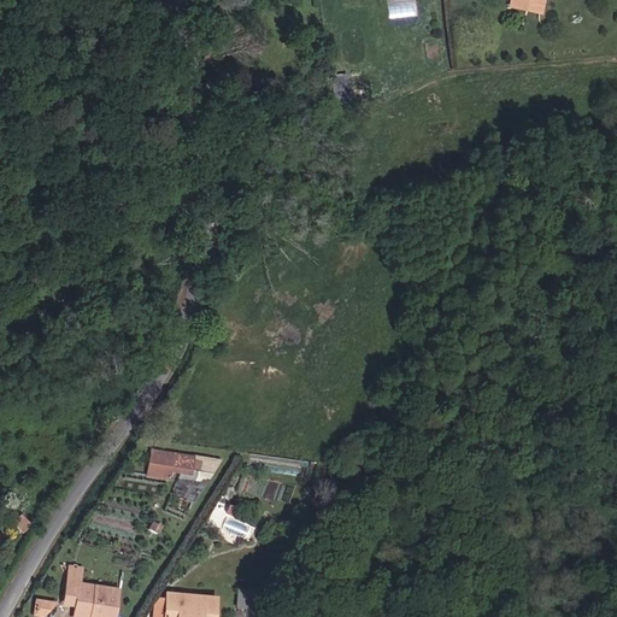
[(389,0),(392,17),(419,13),(417,0),(389,0)]
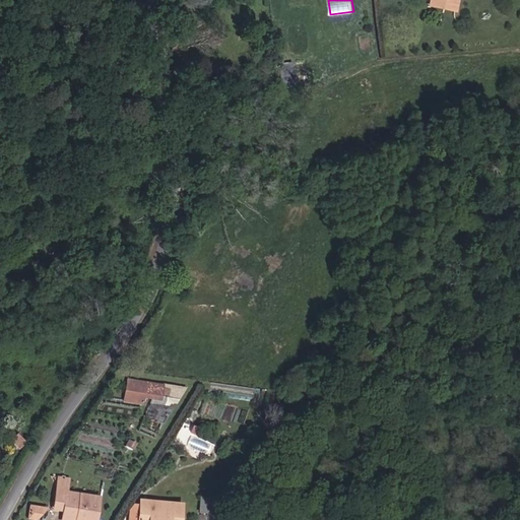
[(424,0),(423,3),(450,12),(453,5),(454,0),(424,0)]
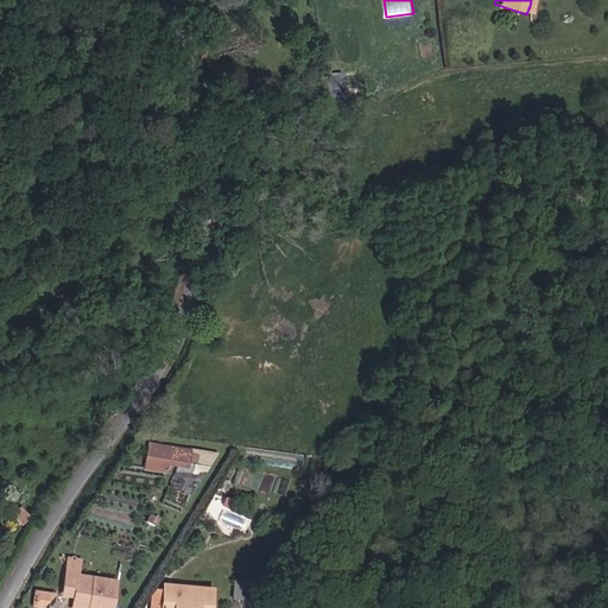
[(334,46),(320,48),(322,80),(337,78),(334,46)]
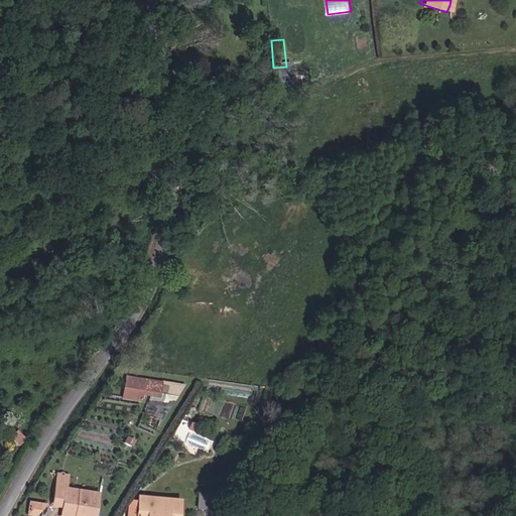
[(115,263),(106,260),(99,274),(109,278),(115,263)]
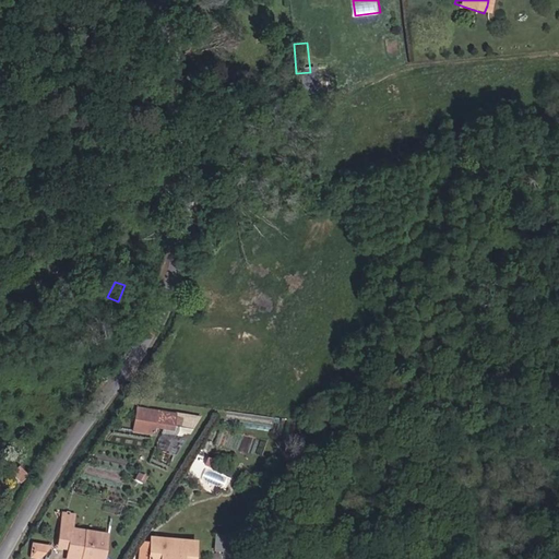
[(178,423),(139,417),(135,430),(185,437),(186,428),(178,427),(178,423)]
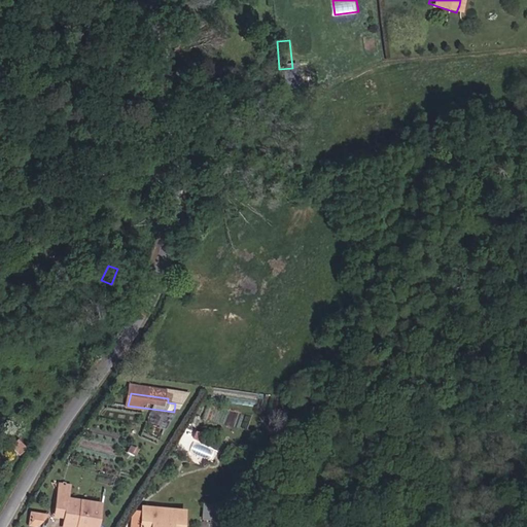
[(73,484),(61,481),(60,486),(71,490),(73,484)]
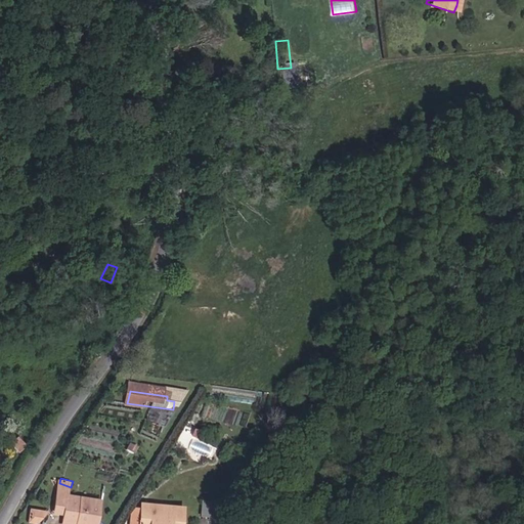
[(59,483),(53,501),(70,507),(68,513),(67,519),(76,522),(77,518),(84,520),(82,523),(101,523),(107,504),(70,493),(71,487),(59,483)]
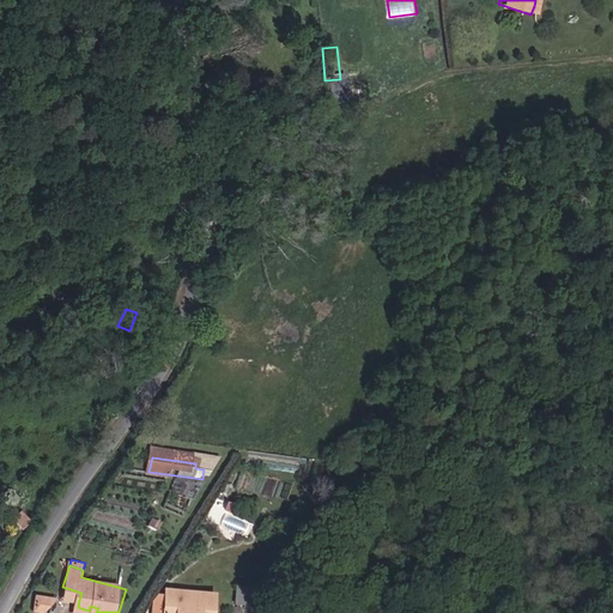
[(211,612),(213,599),(213,593),(167,586),(162,612),(211,612)]
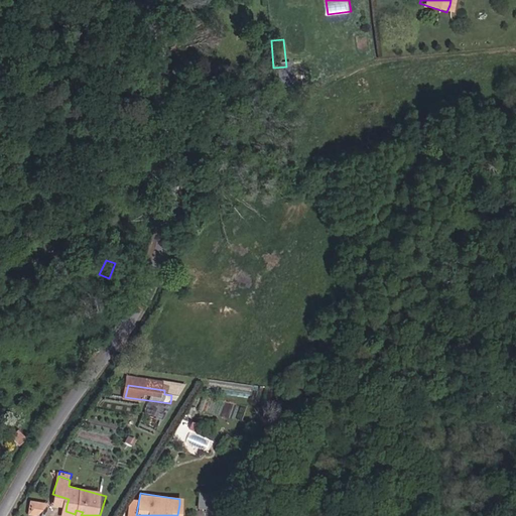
[(51,501),(67,505),(69,499),(52,494),(51,501)]
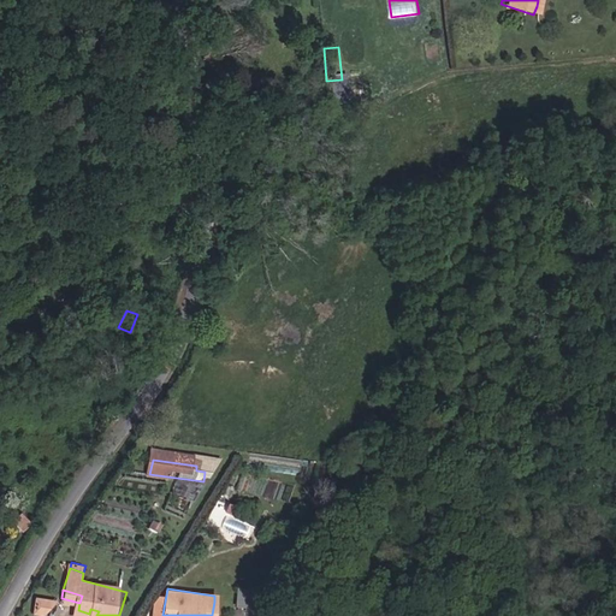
[(48,612),(54,602),(42,594),(35,605),(48,612)]
